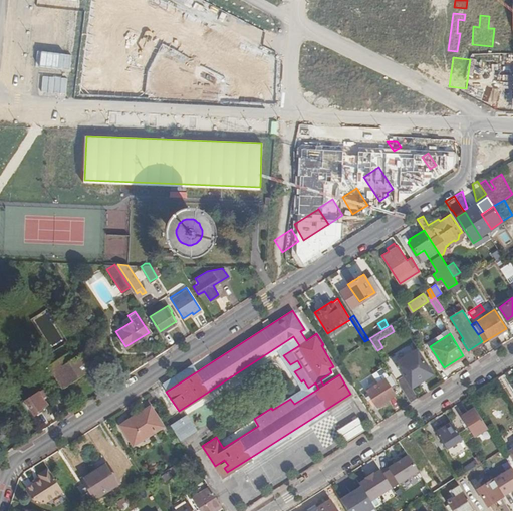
[(415,347),(409,351),(410,352),(399,359),(398,358),(392,362),(405,382),(415,376),(417,378),(425,373),(424,370),(428,367),(415,347)]
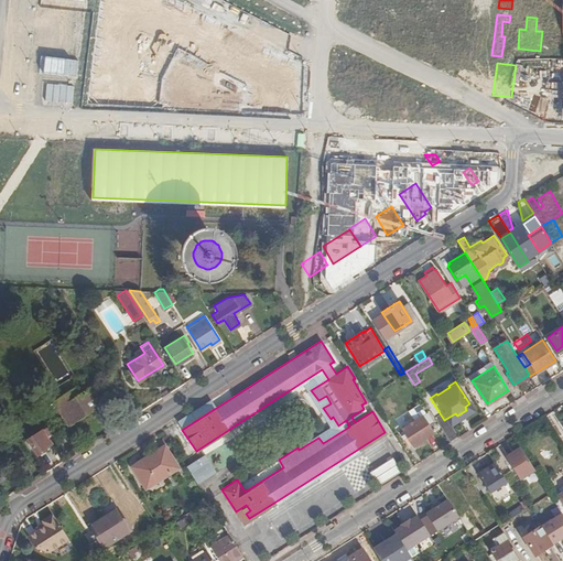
[(74,388),(53,401),(67,423),(104,399),(94,385),(78,395),(74,388)]
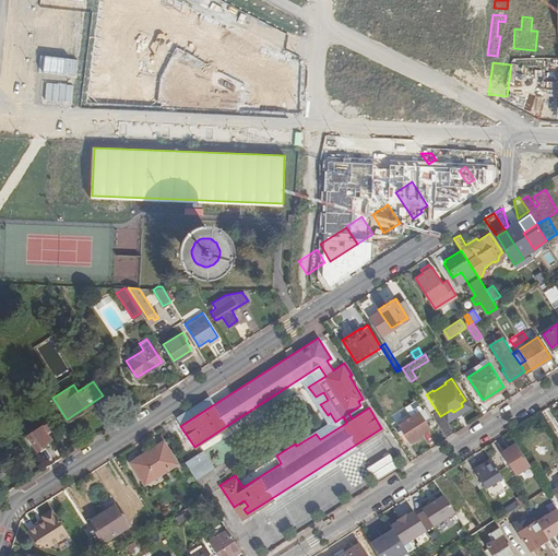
[(417,411),(398,424),(408,440),(428,428),(417,411)]
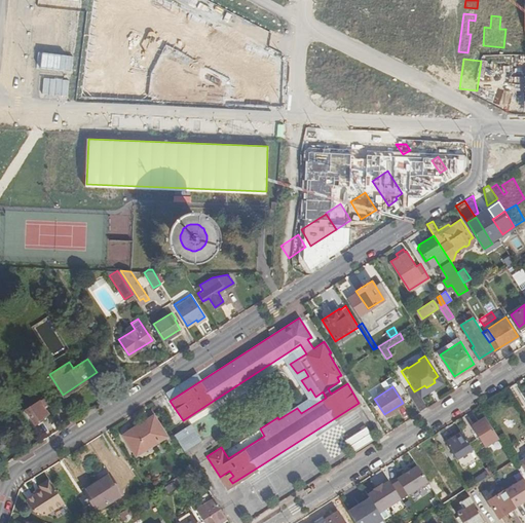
[(43,397),(25,408),(34,423),(44,417),(42,415),(47,412),(44,407),(48,404),(43,397)]
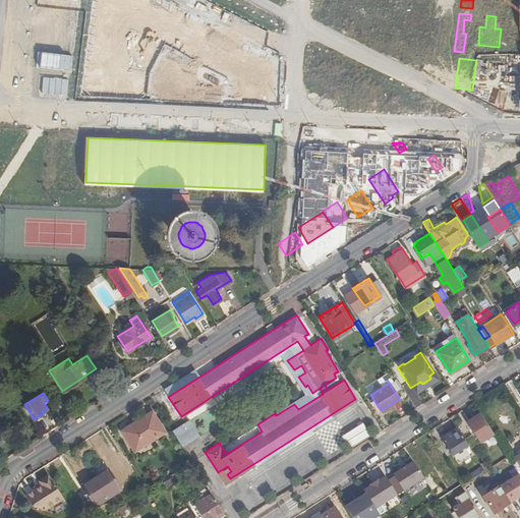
[(493,433),(479,411),(466,420),(479,441),(493,433)]
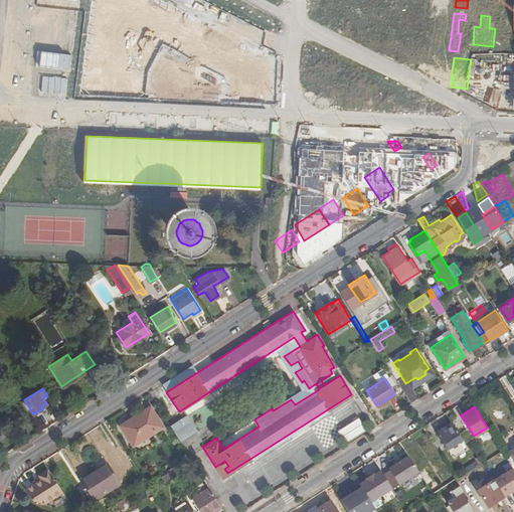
[(146,407),(120,424),(133,445),(162,425),(154,414),(151,416),(146,407)]
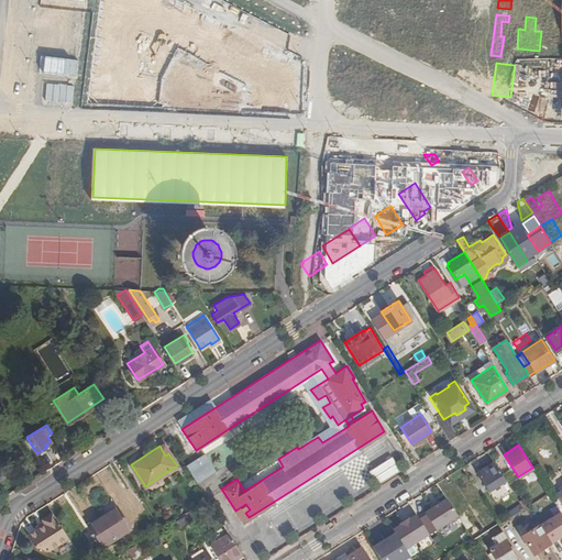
[(184,461),(194,481),(213,471),(205,451),(184,461)]
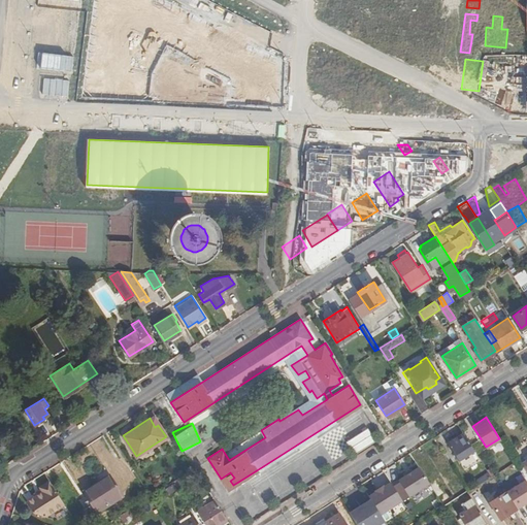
[(365,426),(343,439),(351,452),(372,438),(365,426)]
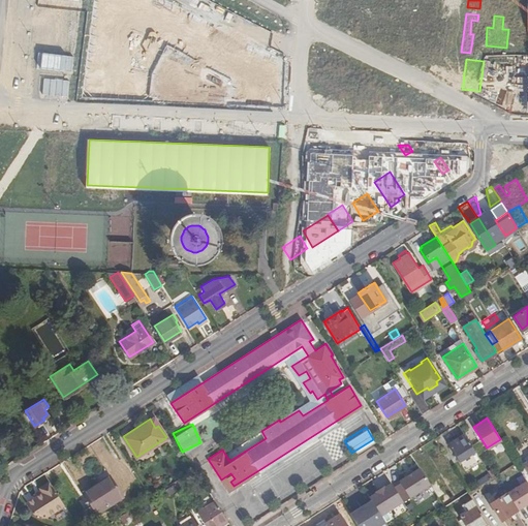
[(474,451),(463,433),(447,442),(459,460),(474,451)]
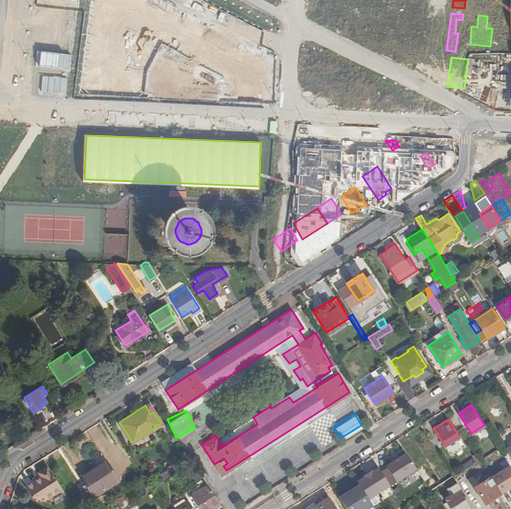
[(391,447),(384,451),(389,458),(386,460),(392,470),(402,463),(391,447)]
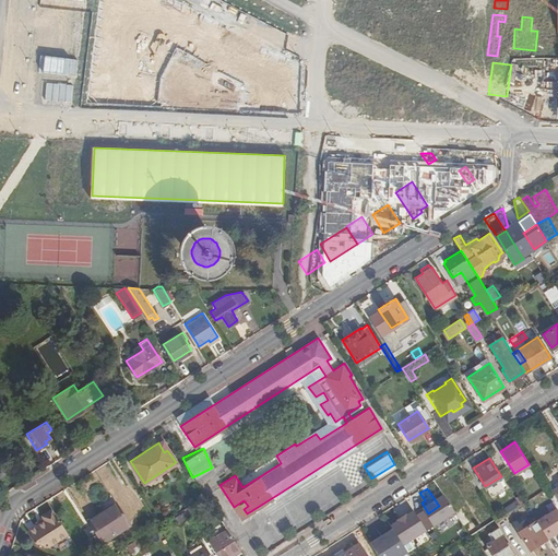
[(208,498),(204,494),(181,509),(182,511),(186,515),(193,510),(192,508),(208,498)]
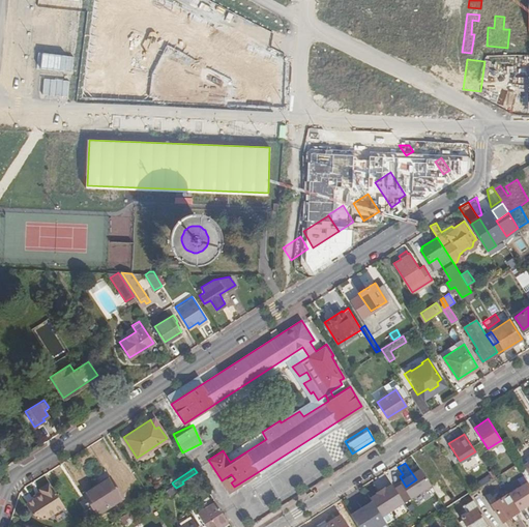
[(449,468),(446,472),(451,476),(454,472),(449,468)]
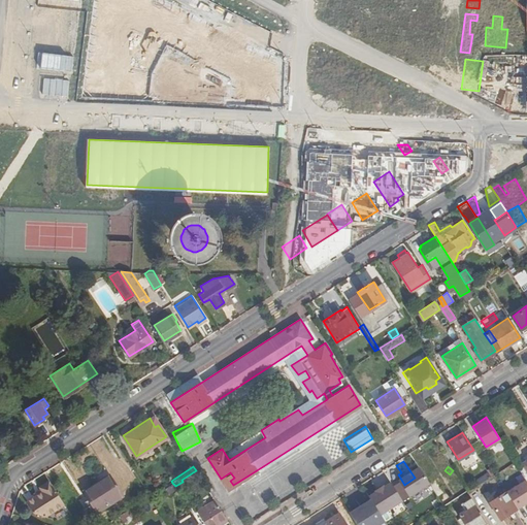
[(230,472),(221,479),(228,489),(233,485),(230,481),(234,478),(230,472)]
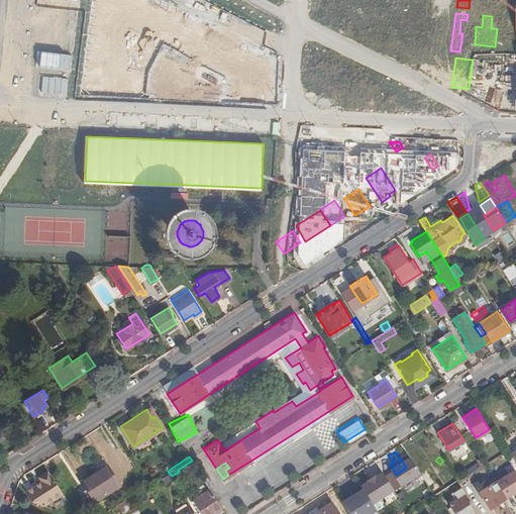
[(106,464),(81,480),(88,492),(81,497),(86,505),(119,484),(106,464)]
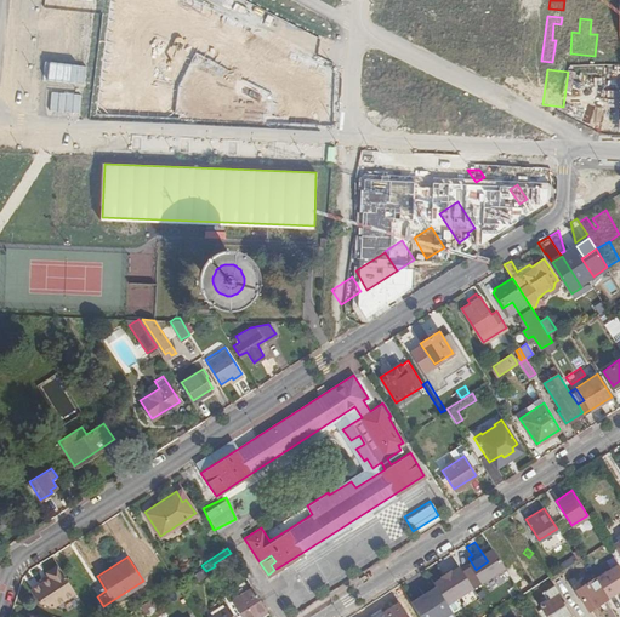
[(51,607),(75,592),(58,564),(46,571),(49,575),(50,576),(43,581),(32,588),(41,604),(51,607)]
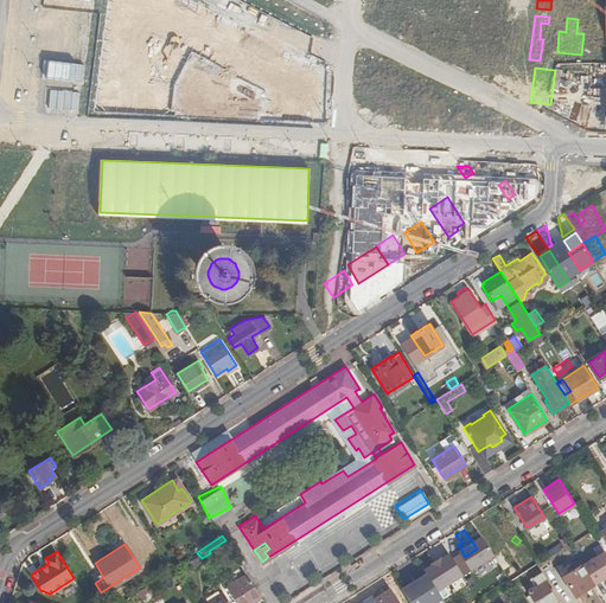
[(502,551),(493,556),(511,583),(518,578),(502,551)]
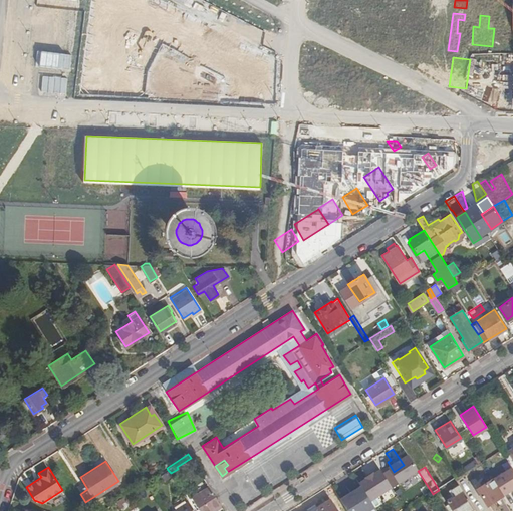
[(377,468),(333,494),(343,510),(361,510),(371,506),(367,499),(389,486),(377,468)]
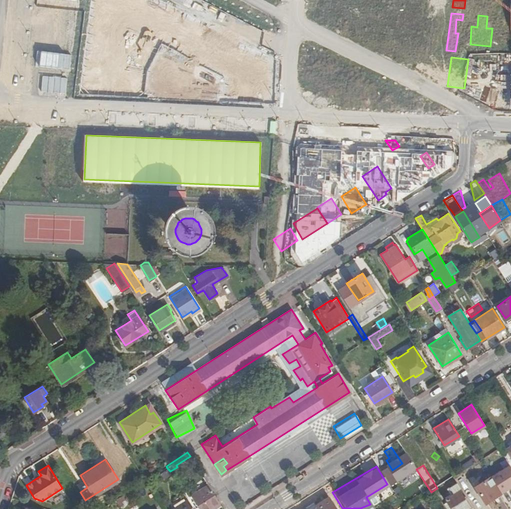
[(162,478),(171,473),(170,471),(167,468),(159,473),(162,478)]
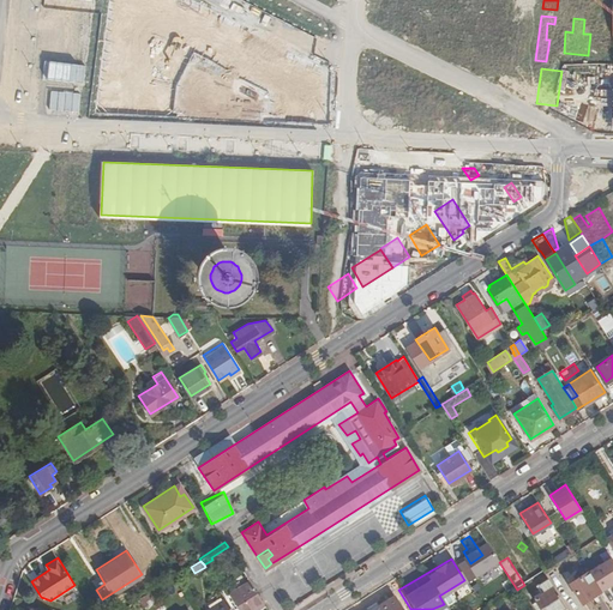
[(588,571),(569,583),(581,602),(600,590),(588,571)]
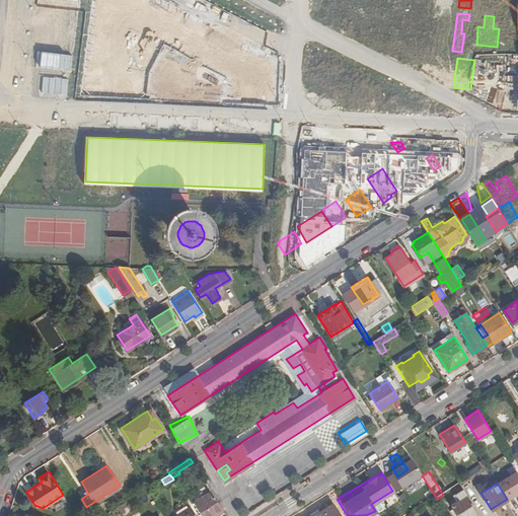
[(469,515),(477,512),(462,489),(452,495),(455,500),(450,503),(453,508),(457,515),(469,515)]
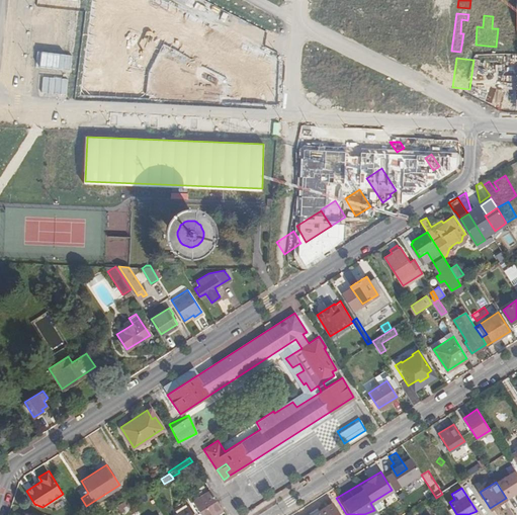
[(202,514),(212,514),(223,509),(218,501),(209,490),(193,500),(202,514)]
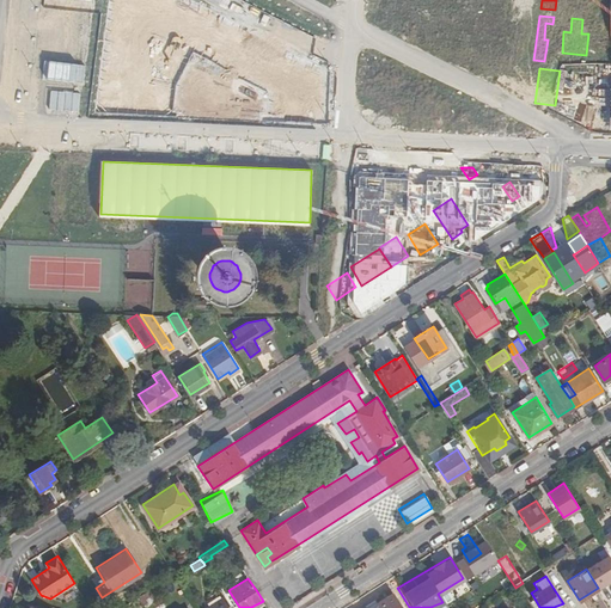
[(148,595),(146,590),(136,596),(141,605),(146,601),(145,597),(148,595)]
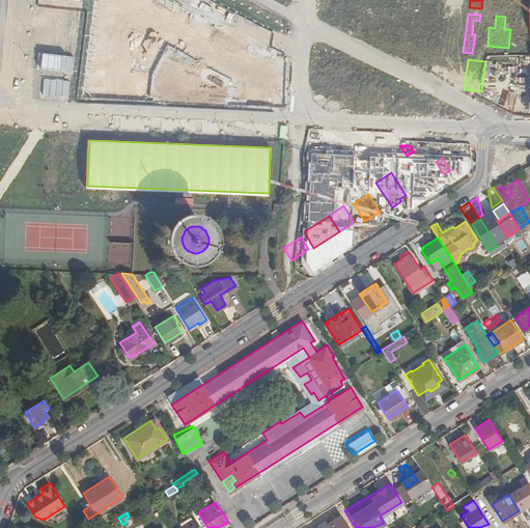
[(200,527),(194,517),(176,527),(200,527)]
